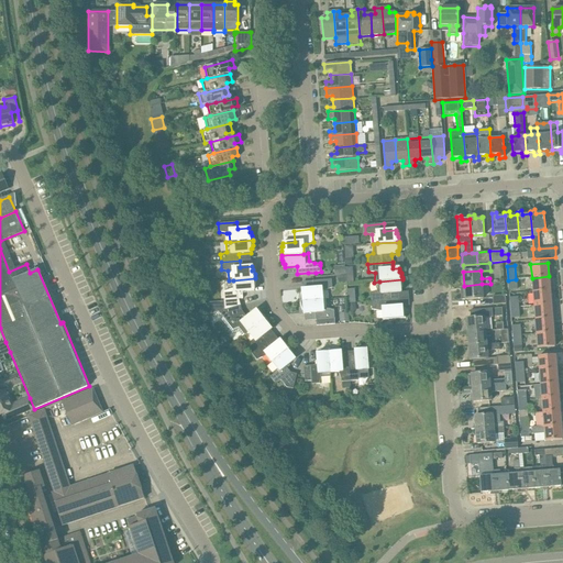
[(533,291),(550,290),(549,276),(532,278),(533,291)]
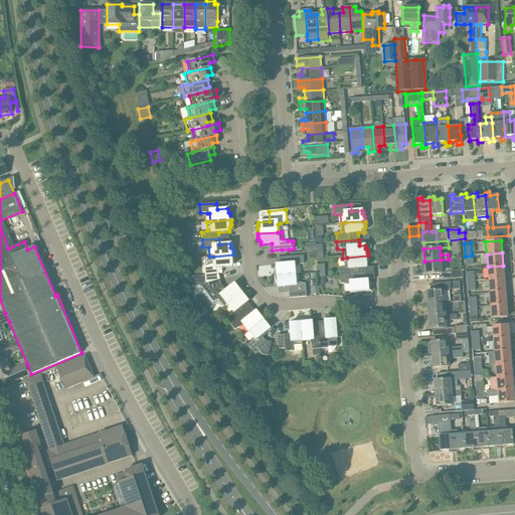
[(233,255),(233,254),(213,256),(214,265),(212,265),(204,268),(205,284),(213,282),(220,280),(218,274),(222,274),(221,267),(232,266),(232,263),(233,263),(233,260),(233,255)]
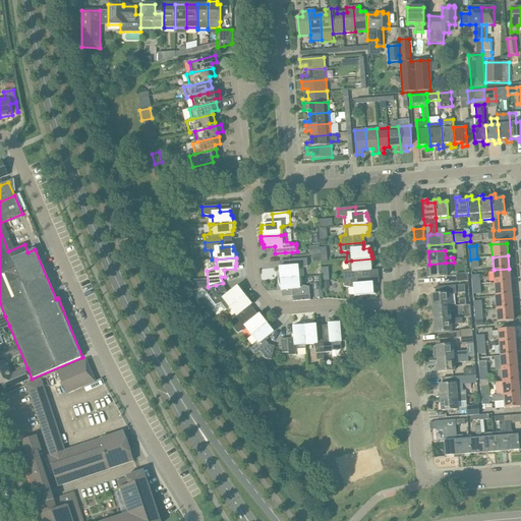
[(280,279),(298,278),(298,270),(300,269),(307,267),(306,258),(299,259),(289,261),(290,267),(279,268),(279,271),(278,272),(278,275),(278,278),(278,279),(280,279)]
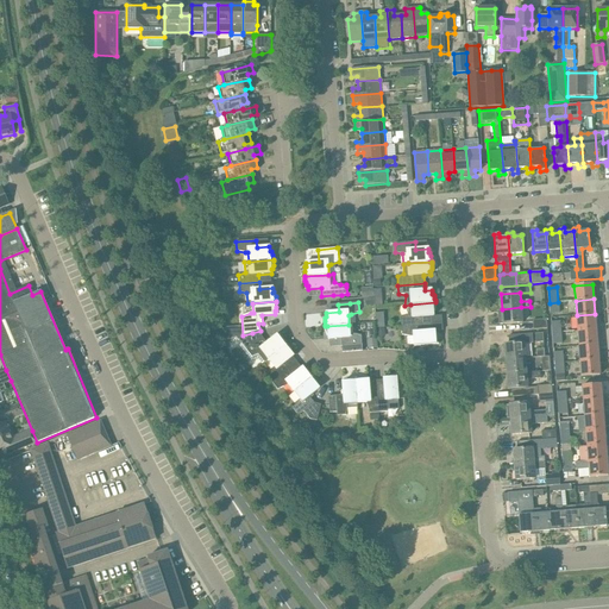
[(408,315),(401,318),(401,326),(429,324),(429,319),(429,316),(434,316),(433,312),(434,312),(435,311),(435,309),(435,308),(435,306),(435,305),(435,302),(410,305),(405,306),(408,315)]
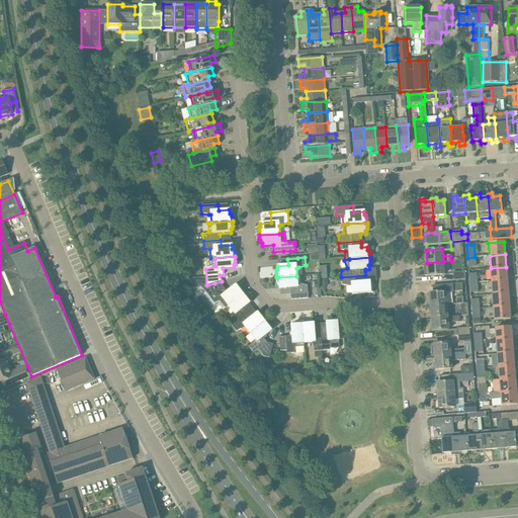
[(475,257),(467,258),(468,267),(476,266),(475,257)]
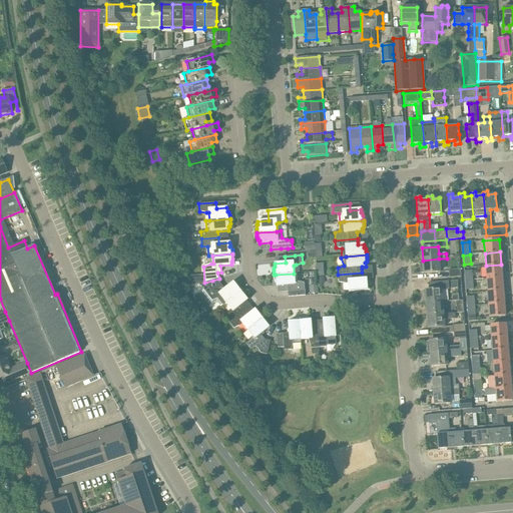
[(423,266),(420,266),(421,274),(424,274),(440,272),(439,260),(447,259),(439,259),(428,260),(423,261),(423,266)]
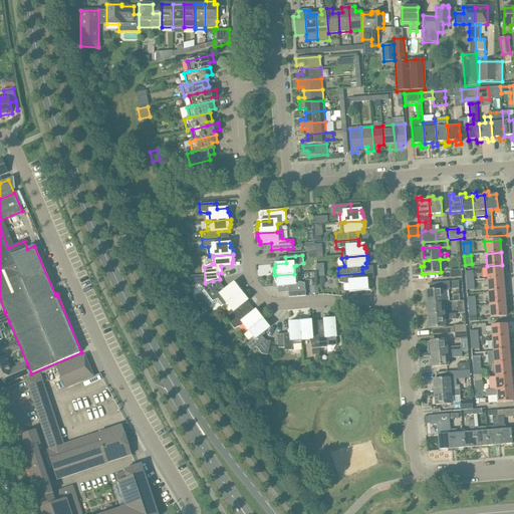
[(503,278),(502,265),(487,266),(488,279),(503,278)]
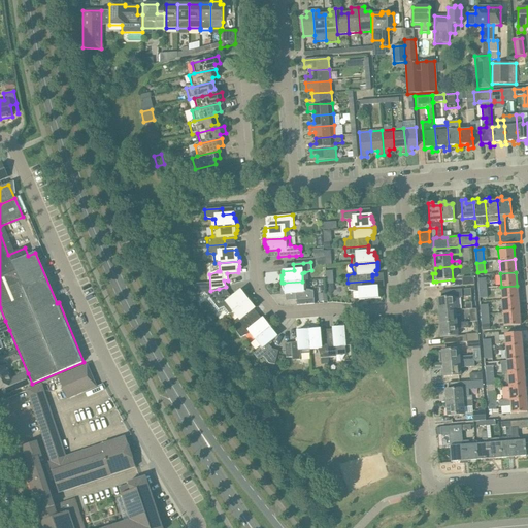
[(474,285),(473,276),(461,277),(462,286),(474,285)]
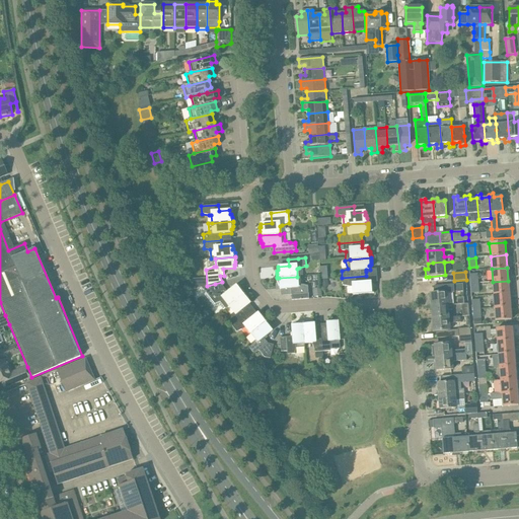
[(366,276),(342,278),(343,286),(351,287),(353,287),(353,295),(374,293),(374,292),(373,291),(373,289),(373,288),(372,287),(372,286),(371,286),(371,282),(367,283),(367,282),(366,276)]
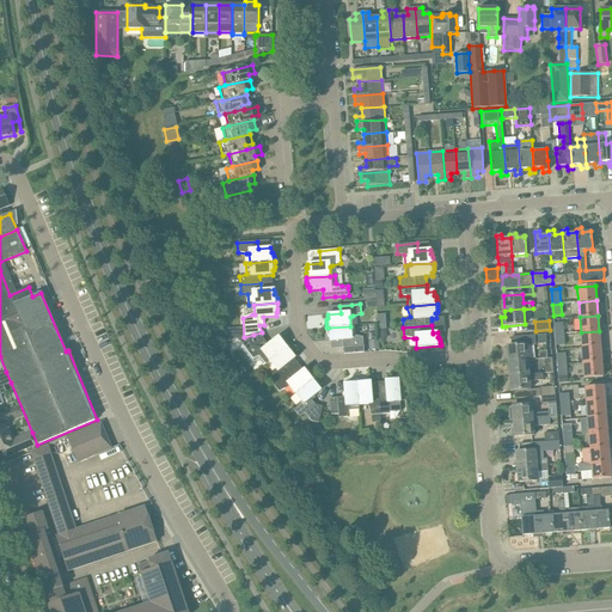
[(329,328),(326,328),(326,329),(326,334),(329,337),(330,337),(330,341),(343,340),(343,348),(344,354),(365,353),(363,347),(363,337),(354,336),(352,336),(350,326),(329,328)]
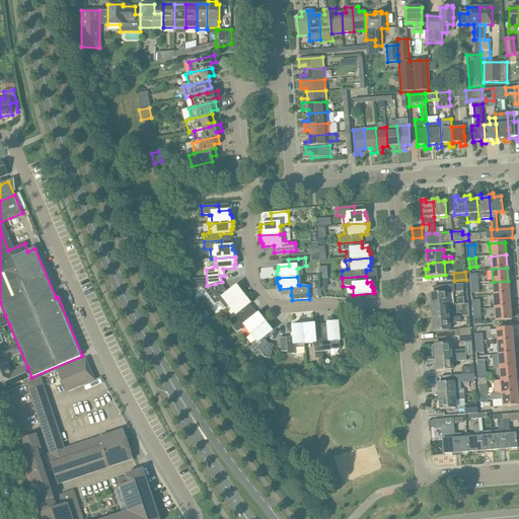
[(494,295),(509,294),(508,281),(493,282),(494,295)]
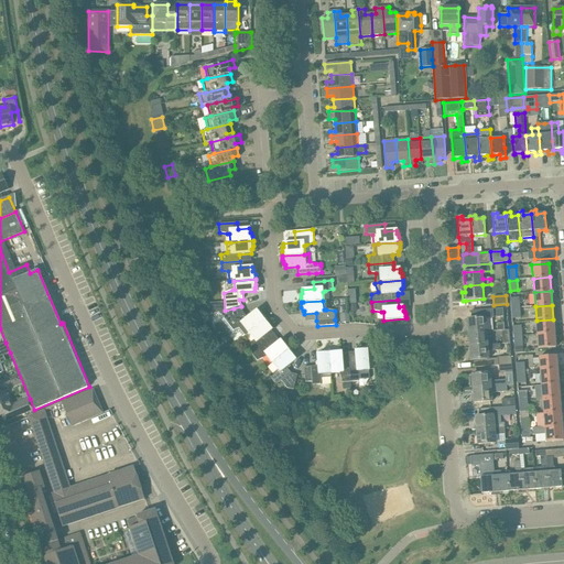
[(225,311),(219,313),(224,318),(223,321),(232,334),(238,332),(242,337),(248,333),(267,318),(264,316),(263,315),(261,314),(260,313),(259,314),(257,311),(247,318),(242,313),(241,306),(234,308),(225,311)]
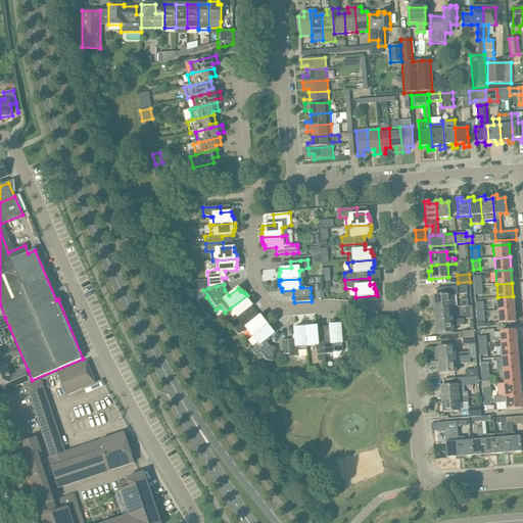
[(433,296),(434,310),(450,307),(449,295),(458,294),(457,287),(436,288),(437,295),(433,296)]
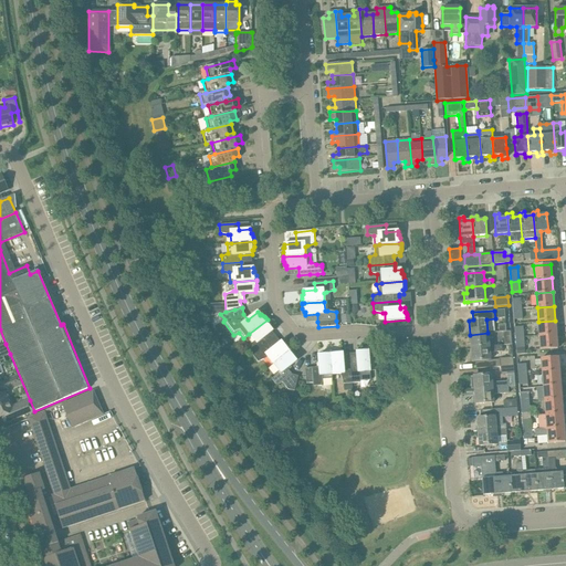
[(350,324),(350,314),(342,315),(343,325),(350,324)]
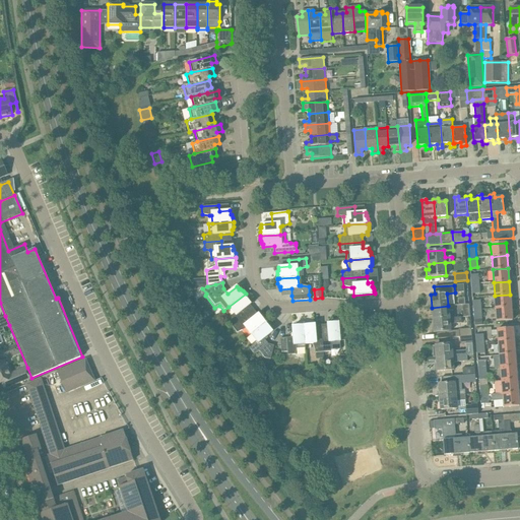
[(246,295),(246,294),(229,307),(234,313),(233,315),(229,320),(228,321),(233,327),(246,316),(242,311),(251,305),(249,302),(249,301),(248,298),(246,295)]
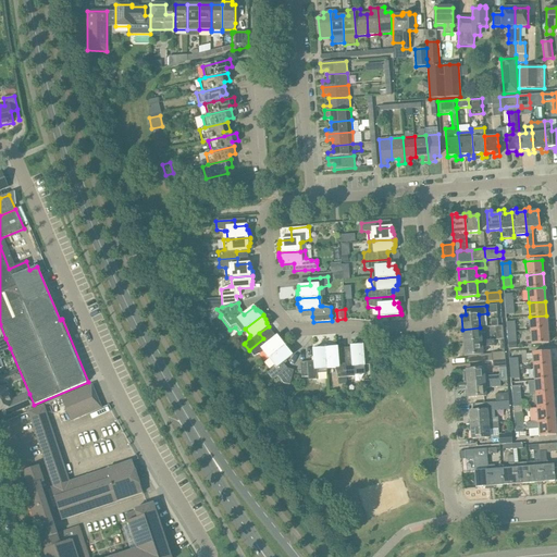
[(531,331),(547,329),(546,316),(530,317),(531,331)]
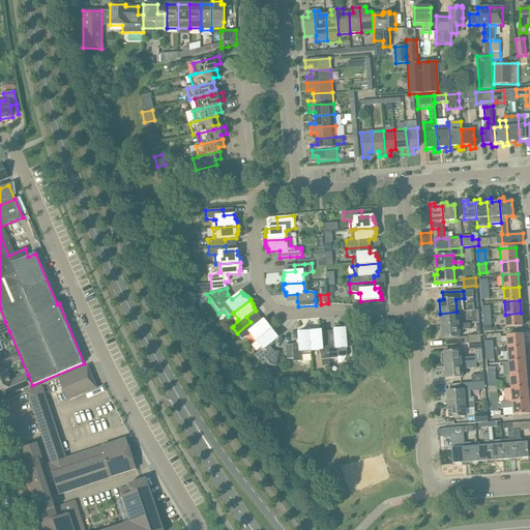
[(481,306),(482,316),(491,316),(490,306),(481,306)]
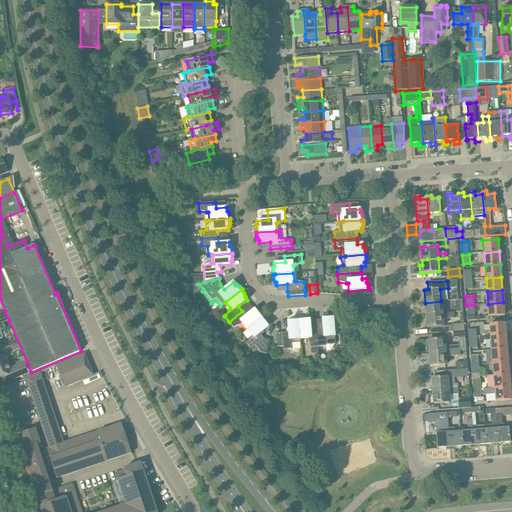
[(442,313),(441,301),(425,303),(426,315),(442,313)]
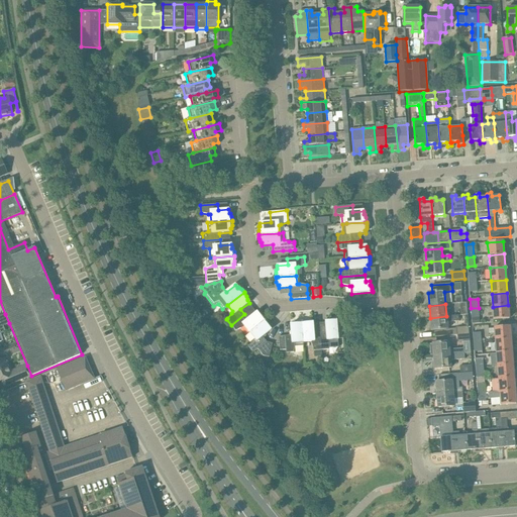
[(509,318),(508,305),(493,307),(494,320),(509,318)]
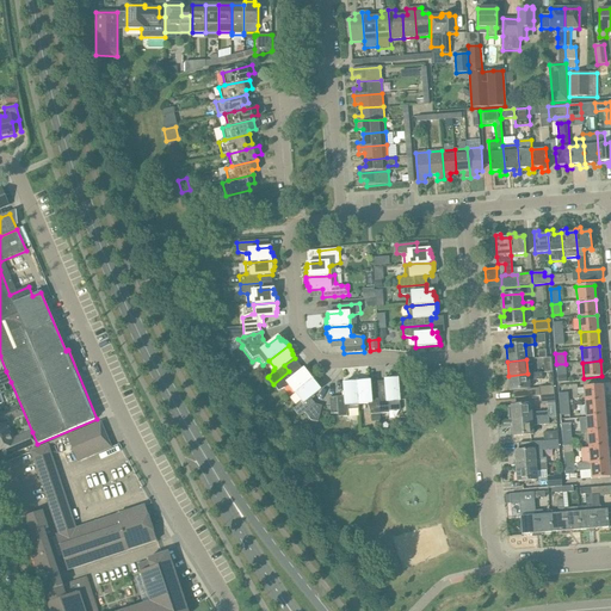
[(567,382),(566,364),(556,364),(557,383),(567,382)]
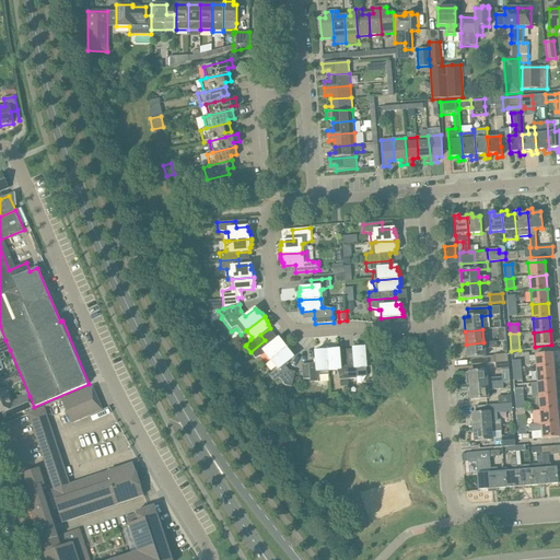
[(270,360),(288,347),(288,346),(284,342),(281,340),(281,341),(278,338),(269,346),(265,340),(251,352),(255,358),(263,354),(265,353),(270,360)]
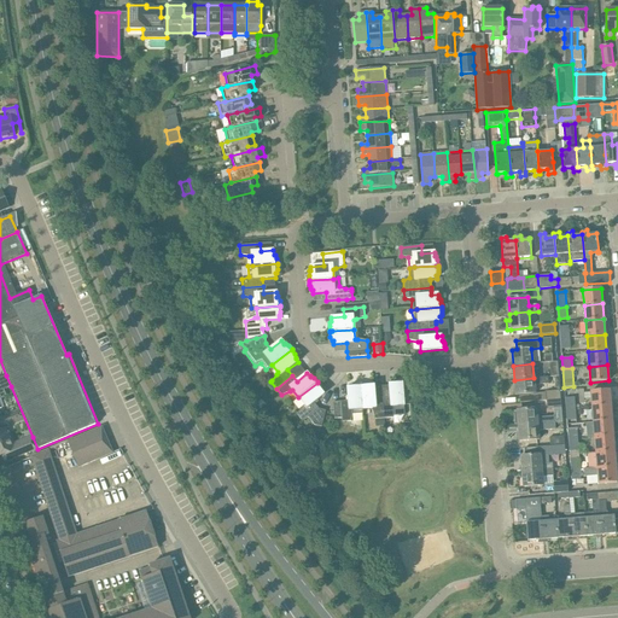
[(0,408),(1,408),(3,404),(0,398),(6,396),(4,390),(11,386),(6,375),(0,377),(0,408)]
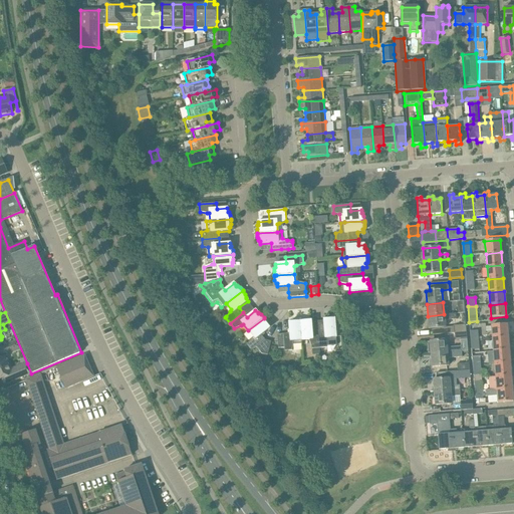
[(432,315),(428,316),(429,328),(445,327),(445,320),(457,319),(456,313),(444,314),(432,315)]
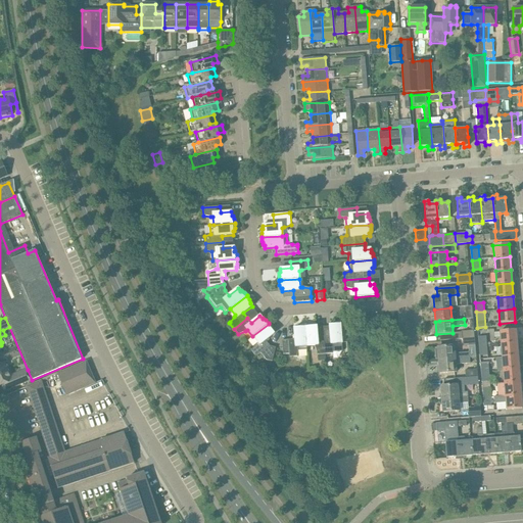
[(341,343),(342,343),(341,322),(339,322),(338,323),(337,323),(335,323),(334,324),(333,324),(333,325),(329,326),(330,336),(324,337),(325,354),(333,353),(333,352),(342,351),(341,343)]
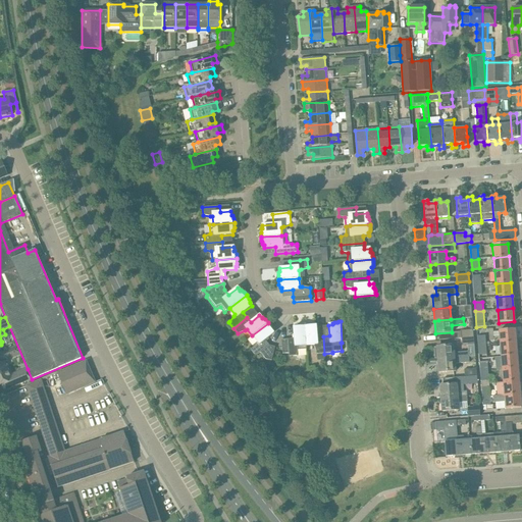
[(269,323),(268,323),(252,335),(257,343),(256,344),(251,350),(256,356),(260,353),(265,359),(271,361),(275,347),(269,346),(265,340),(273,333),(271,330),(272,329),(271,326),(269,323)]
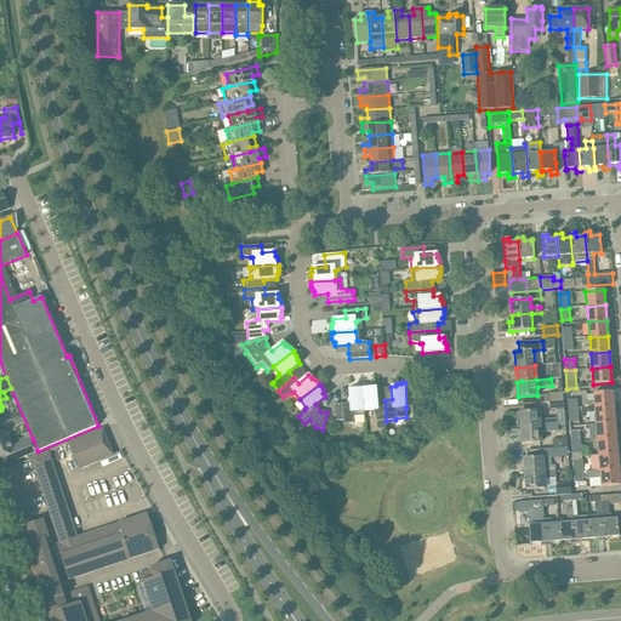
[(363,386),(360,386),(357,387),(353,388),(353,389),(349,389),(351,403),(335,404),(336,421),(343,421),(343,425),(353,423),(354,416),(364,416),(364,411),(363,386)]
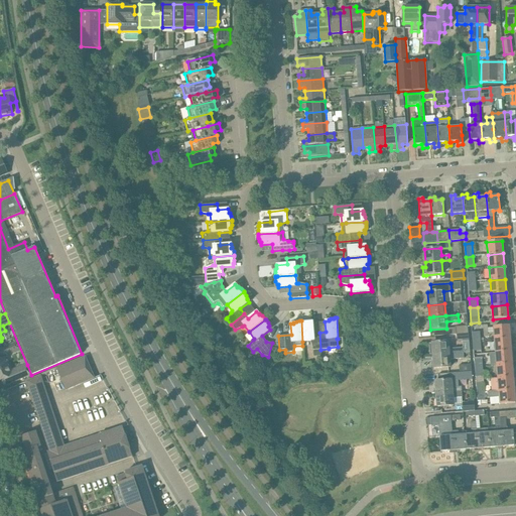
[(302,320),(301,320),(302,342),(310,341),(310,343),(313,350),(320,350),(319,333),(313,333),(312,323),(308,323),(308,321),(305,320),(302,320)]
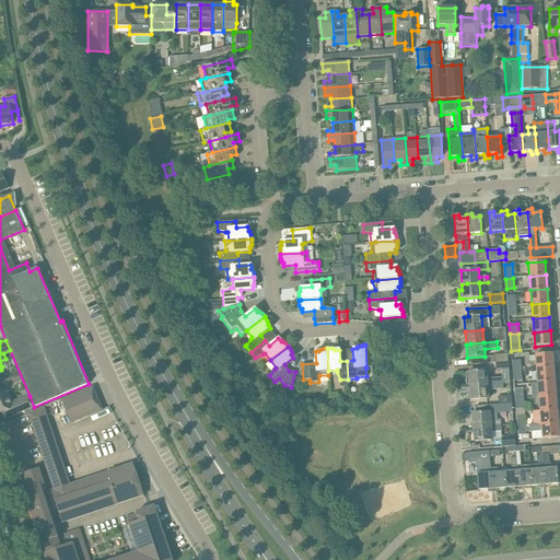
[(508,353),(494,354),(494,363),(496,363),(503,362),(508,362),(508,353)]
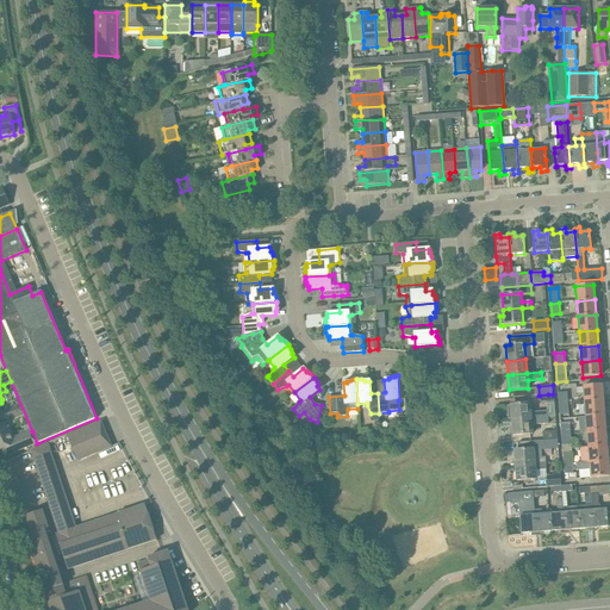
[(583,386),(584,402),(603,400),(602,385),(583,386)]
